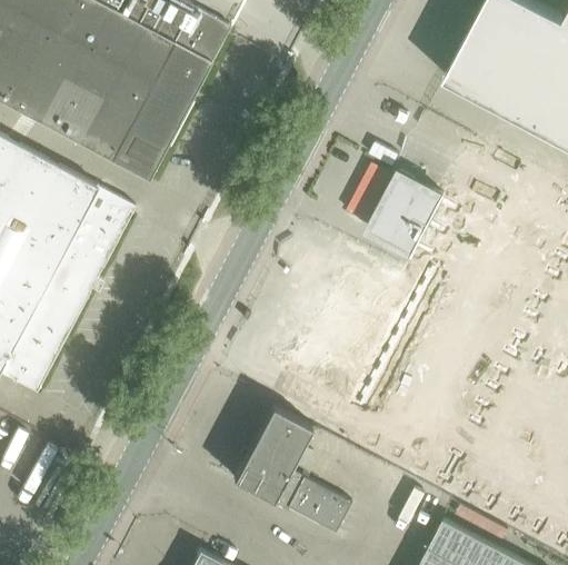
[(179,0),(0,0),(0,101),(149,181),(231,28),(179,0)]
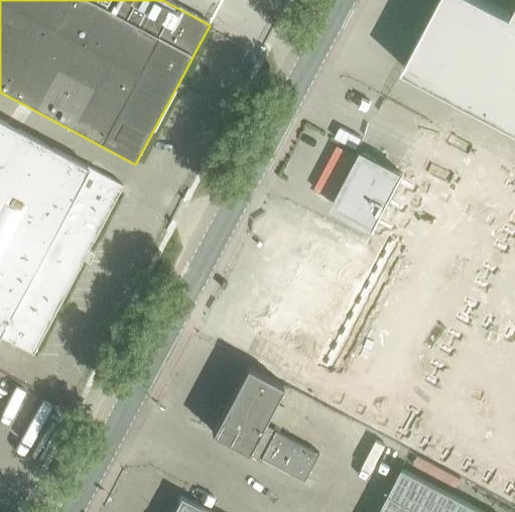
[(514,12),(513,16),(482,0),(441,0),(404,71),(514,128),(514,12)]
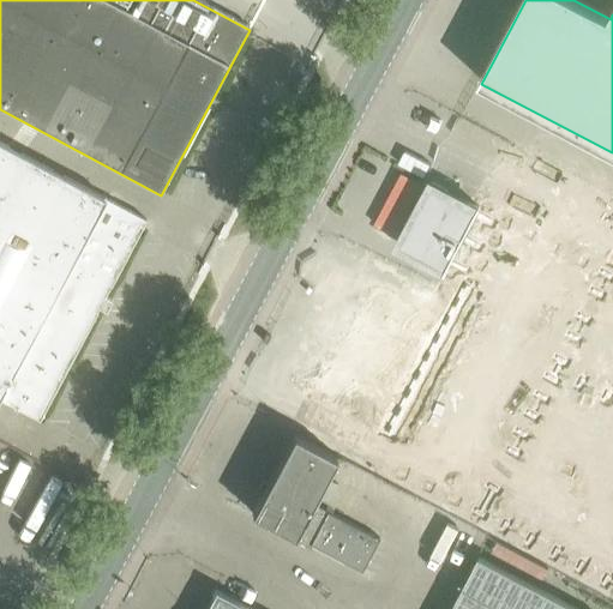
[(0,402),(40,423),(100,312),(107,315),(113,303),(106,300),(146,223),(0,144),(0,402)]
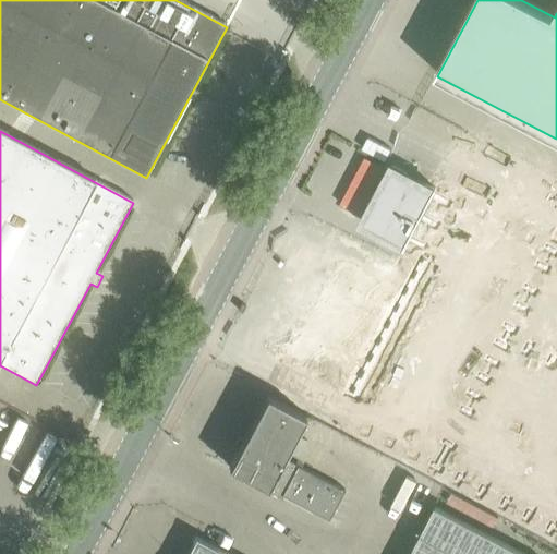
[(392,168),(367,216),(377,221),(372,232),(406,251),(436,192),(392,168)]
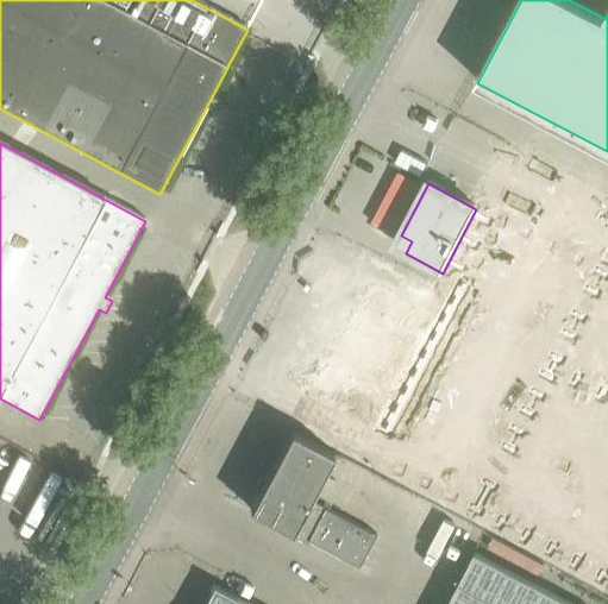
[(607,410),(356,290),(307,392),(438,454),(455,421),(559,471),(528,536),(607,574),(607,410)]
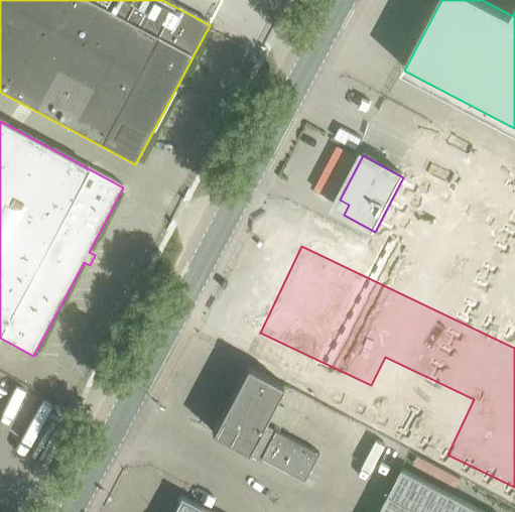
[(247,368),(212,434),(304,483),(319,456),(263,425),(283,387),(247,368)]
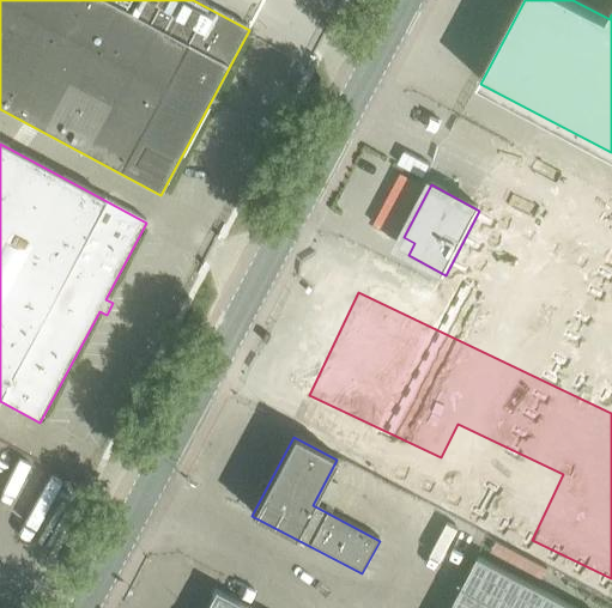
[(571,607),(480,559),(454,607),(571,607)]
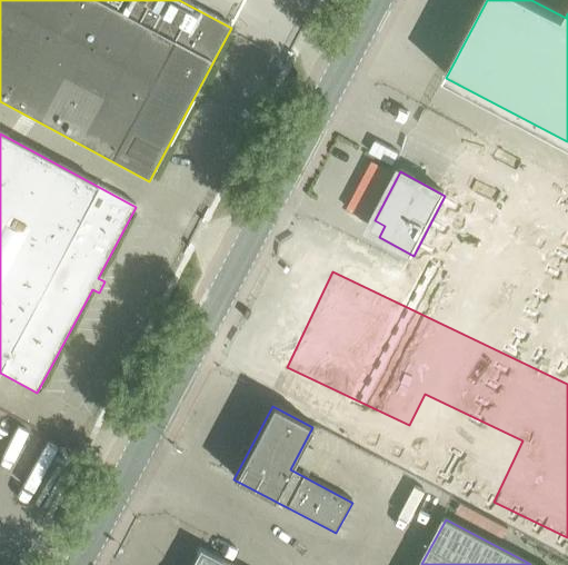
[(226,564),(200,551),(192,564),(226,564)]
